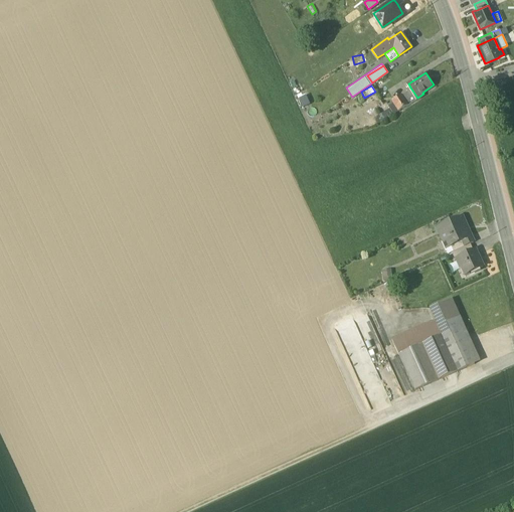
[(409,91),(403,95),(409,103),(417,98),(410,88),(408,89),(409,91)]
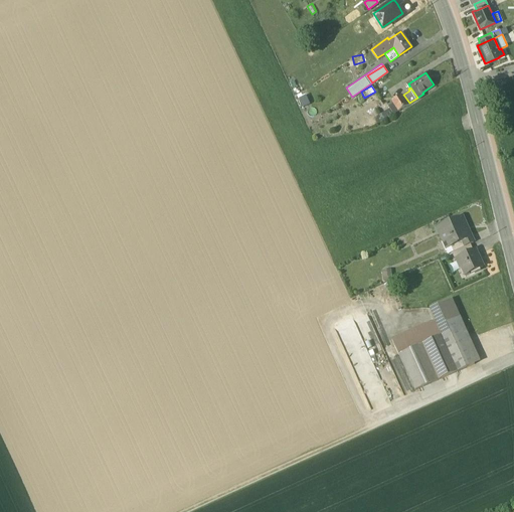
[(399,110),(409,103),(403,95),(402,93),(392,99),(399,110)]
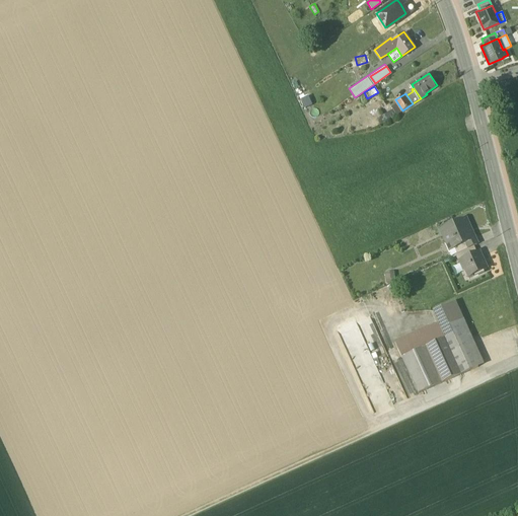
[(307,94),(300,97),(304,106),(311,103),(307,94)]
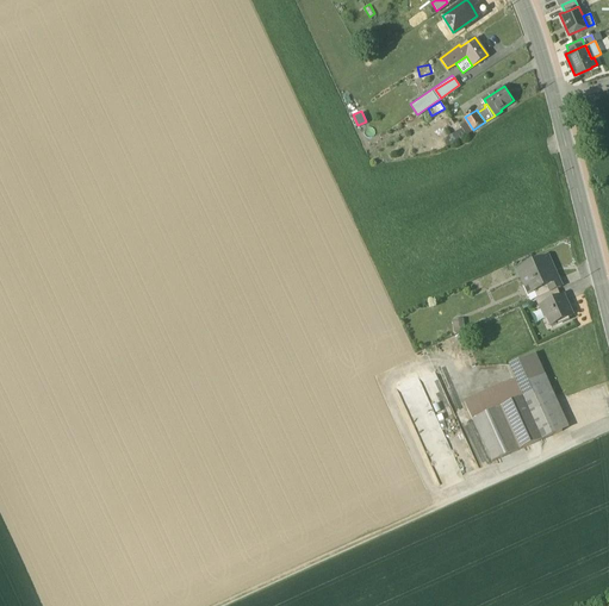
[(458,122),(461,126),(465,135),(473,130),(465,117),(458,122)]
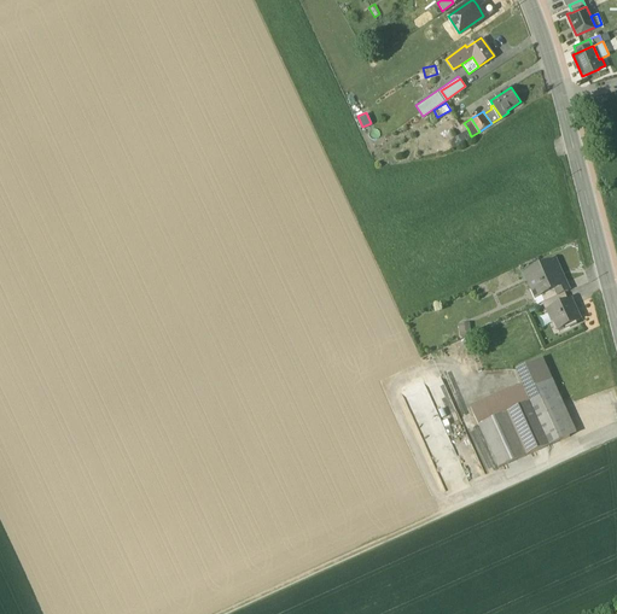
[(453,147),(471,136),(467,128),(448,140),(453,147)]
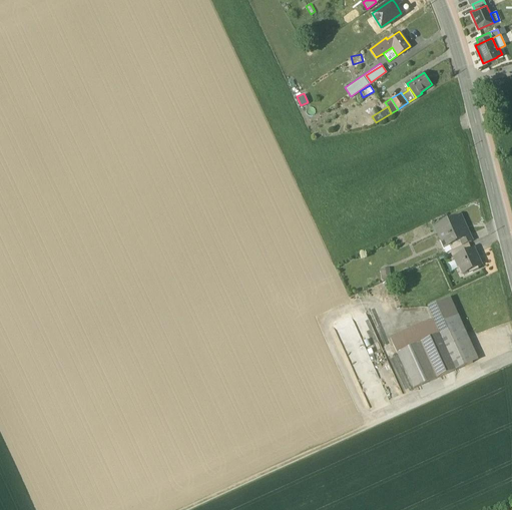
[(446,236),(449,242),(466,235),(461,224),(464,222),(460,214),(447,220),(448,221),(437,226),(442,238),(446,236)]
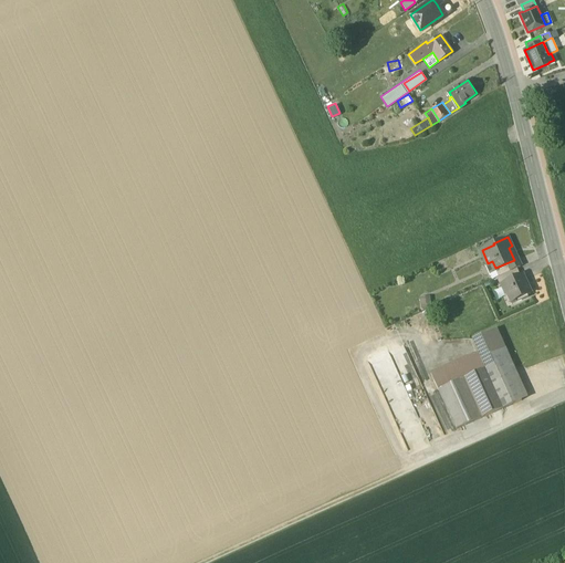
[(495,268),(499,275),(516,267),(520,266),(518,259),(514,260),(495,268)]
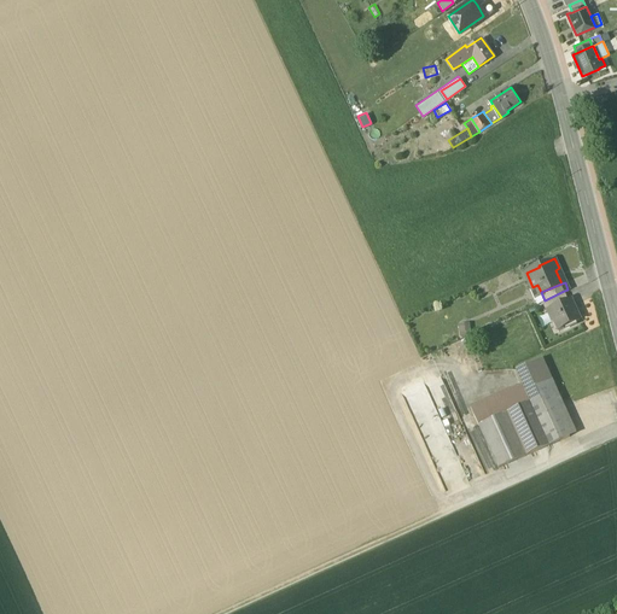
[(566,298),(564,291),(545,300),(542,300),(546,310),(549,309),(548,307),(566,298)]
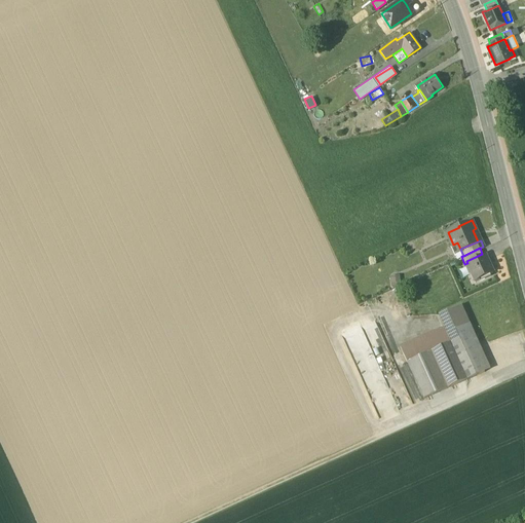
[(467,263),(474,277),(492,270),(485,253),(482,254),(466,261),(467,263)]
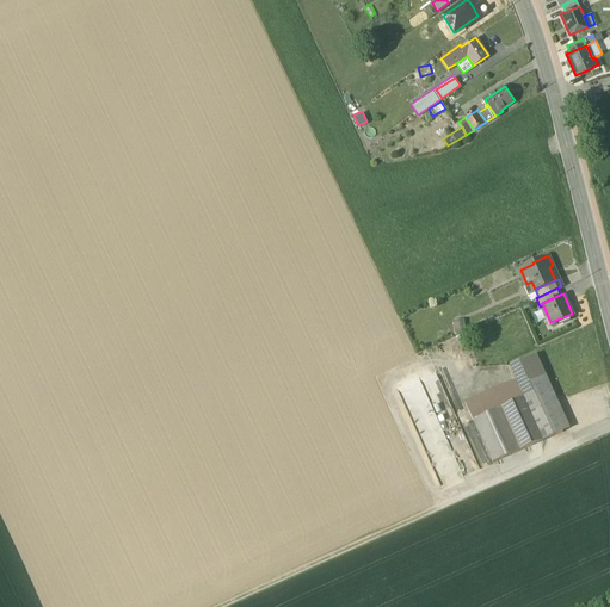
[(463,317),(453,319),(454,330),(464,329),(463,317)]
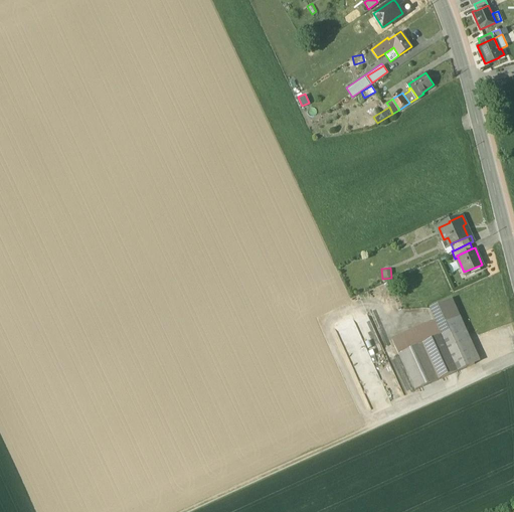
[(435,320),(437,324),(459,315),(451,297),(429,307),(435,320)]
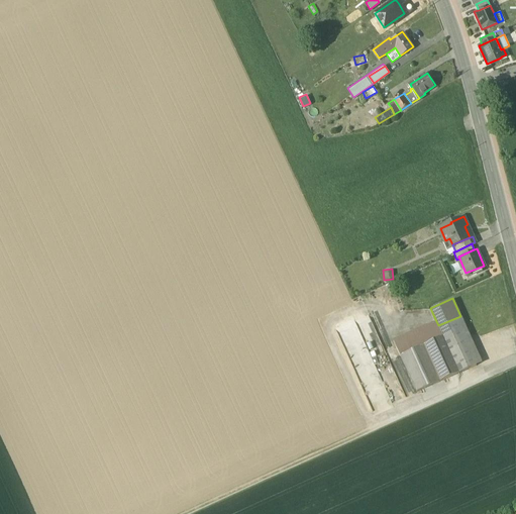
[(442,334),(423,343),(439,380),(476,364),(463,336),(469,334),(467,330),(460,316),(438,325),(442,334)]
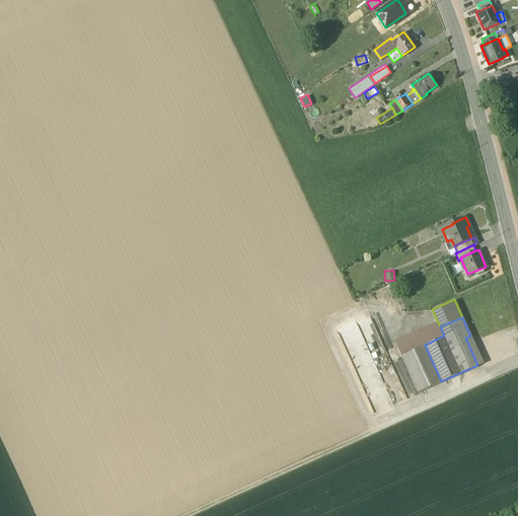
[(393,340),(400,355),(425,345),(444,336),(440,326),(438,322),(427,324),(393,340)]
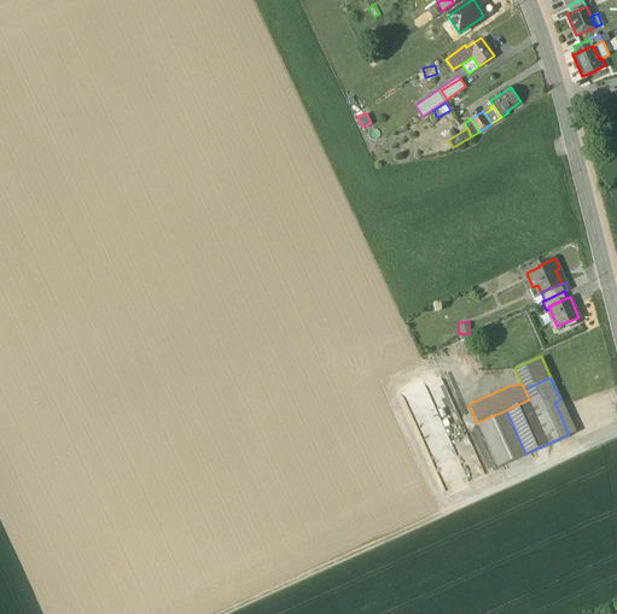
[(554,402),(569,434),(575,432),(560,399),(554,402)]
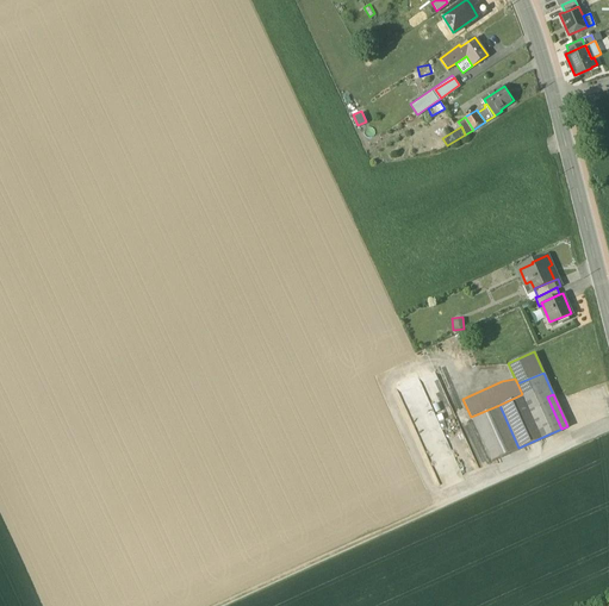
[(491,460),(519,448),(499,405),(471,417),(491,460)]
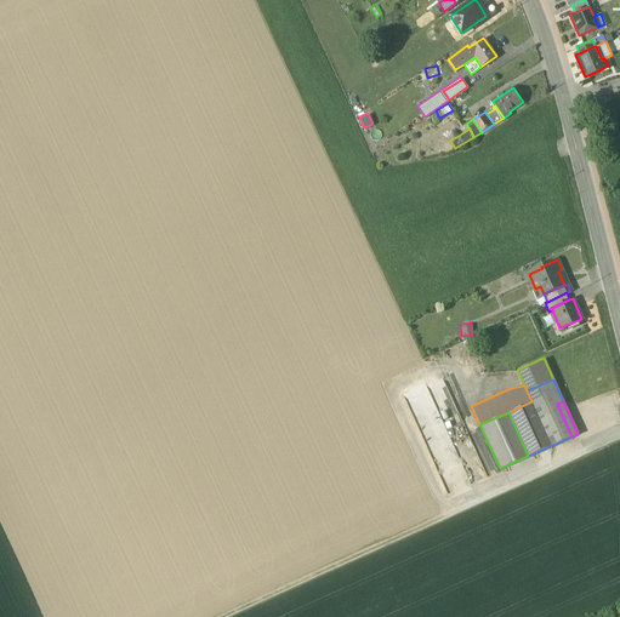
[(471,478),(484,474),(475,444),(462,447),(471,478)]
